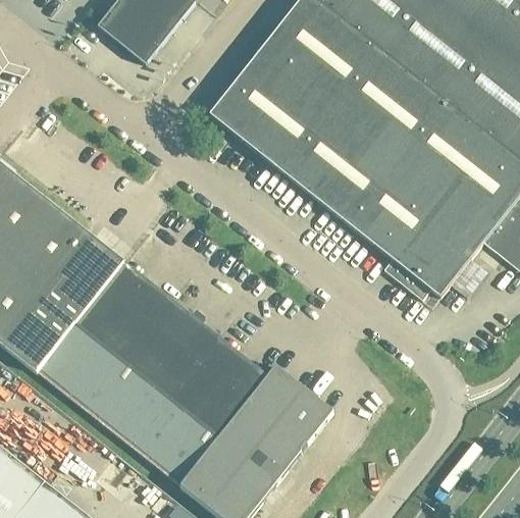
[(159,44),(195,0),(115,0),(112,4),(113,4),(96,24),(96,26),(144,63),(159,44)]
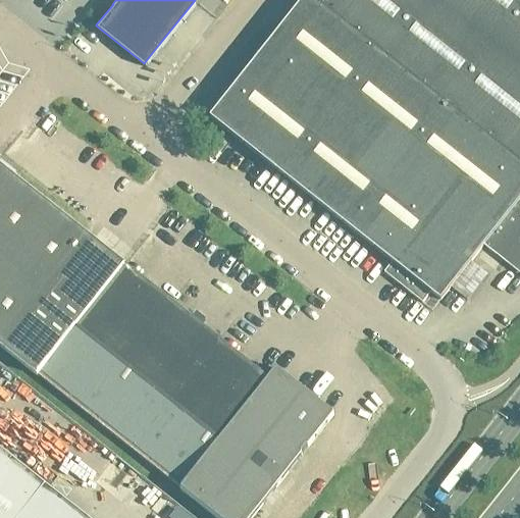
[(297,0),(208,113),(391,258),(381,269),(420,299),(428,289),(438,296),(481,242),(519,271),(519,0),(297,0)]
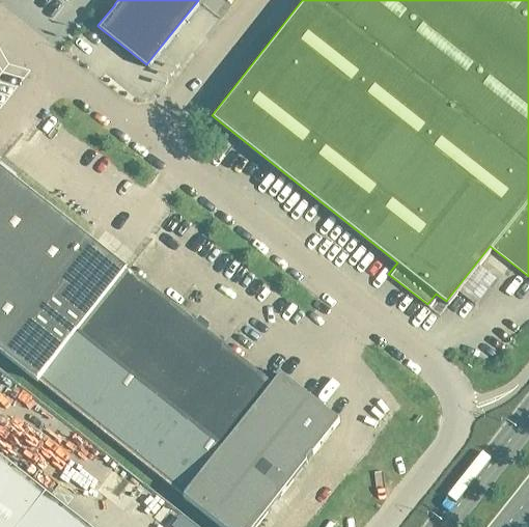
[(177,35),(193,47),(215,17),(199,5),(177,35)]
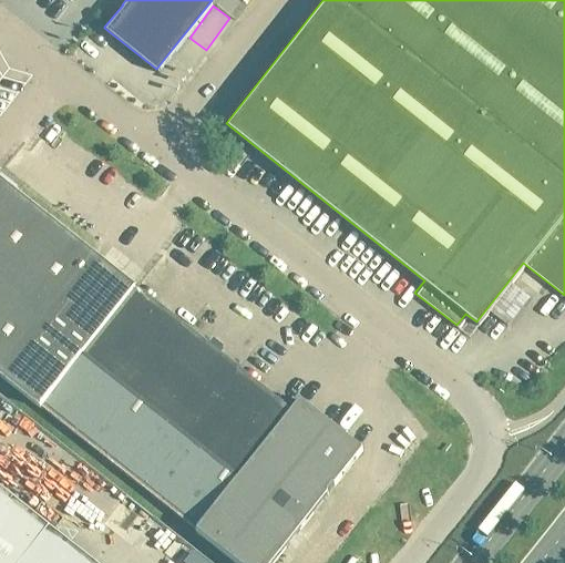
[(194,333),(139,288),(133,285),(134,284),(134,283),(133,283),(99,256),(91,249),(0,177),(0,375),(37,405),(38,405),(39,405),(39,403),(174,511),(193,526),(193,528),(194,529),(236,562),(267,562),(325,491),(325,490),(325,489),(330,481),(331,481),(332,481),(360,447),(360,446),(298,397),(297,397),(288,408),(277,399),(194,333)]
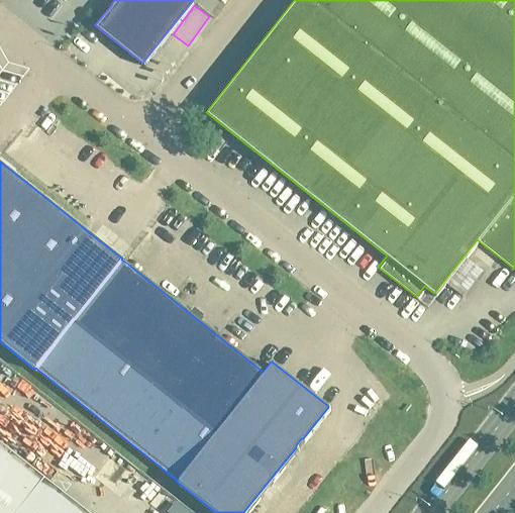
[(0,512),(89,512),(0,442),(0,512)]
